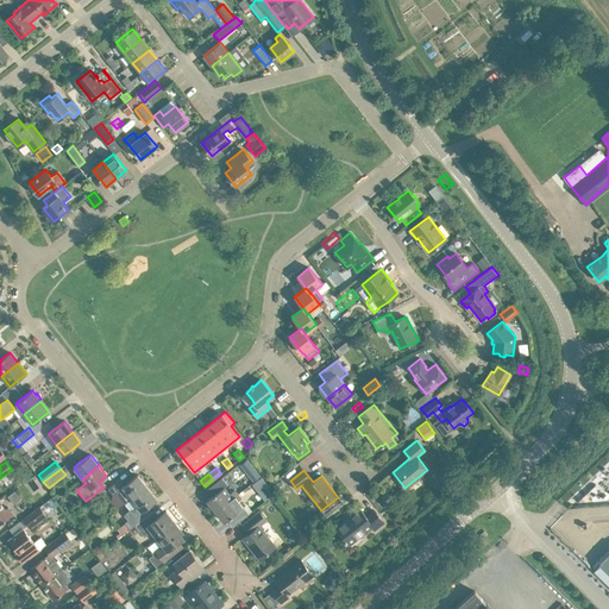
[(148,487),(138,475),(125,485),(120,479),(108,489),(113,495),(117,493),(126,504),(148,487)]
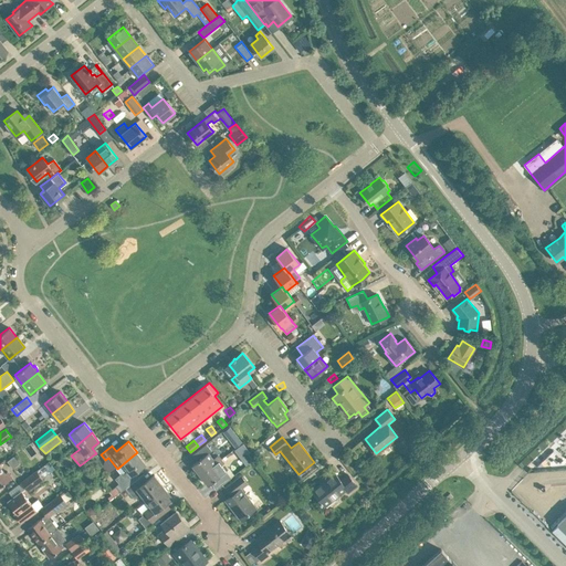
[(207,443),(192,454),(197,461),(192,464),(200,475),(221,459),(222,459),(219,454),(218,456),(213,459),(208,453),(211,451),(207,443)]
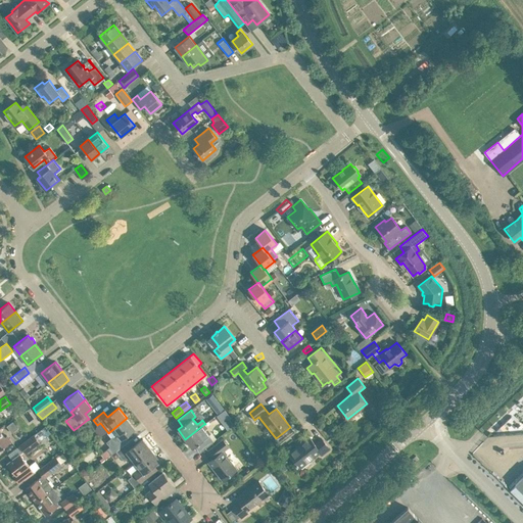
[(226,410),(218,416),(220,420),(228,413),(226,410)]
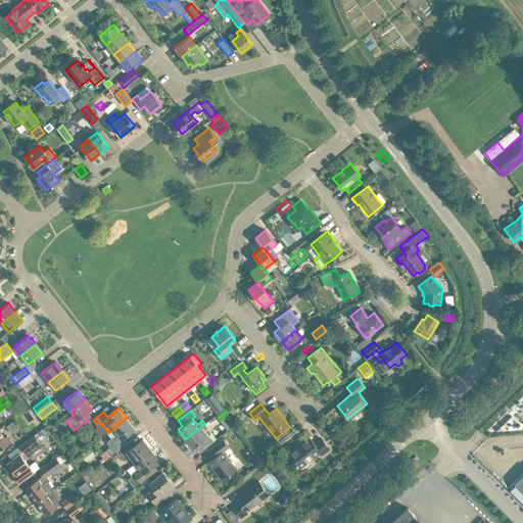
[(54,417),(45,420),(48,427),(57,424),(54,417)]
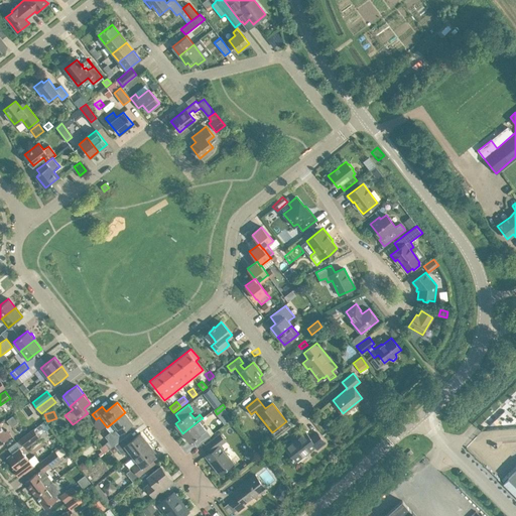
[(110,448),(125,436),(121,431),(132,422),(125,412),(107,427),(111,432),(105,436),(108,440),(106,442),(110,448)]
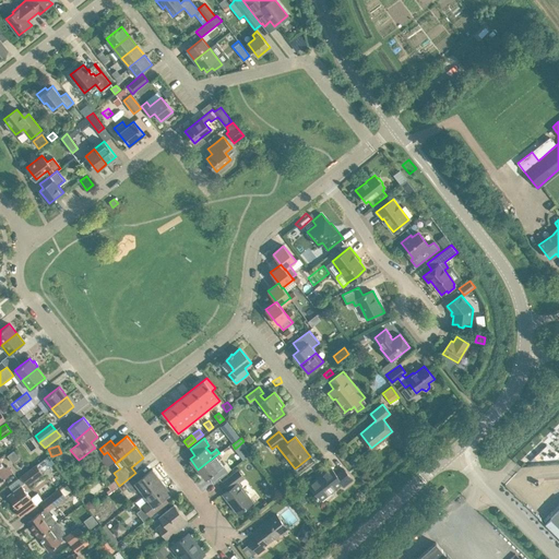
[(93,460),(98,455),(93,449),(82,458),(84,460),(90,456),(93,460)]
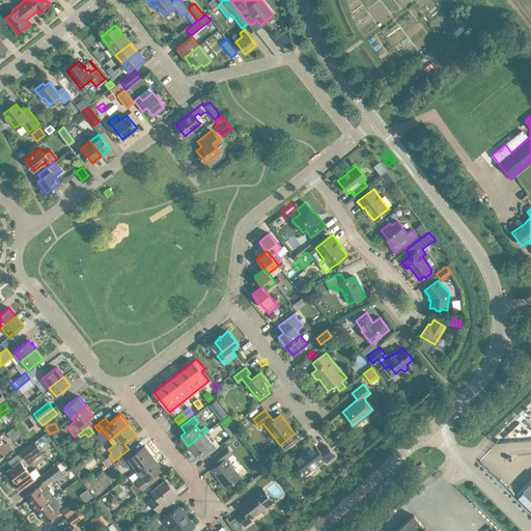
[(11,439),(16,437),(10,429),(7,432),(11,439)]
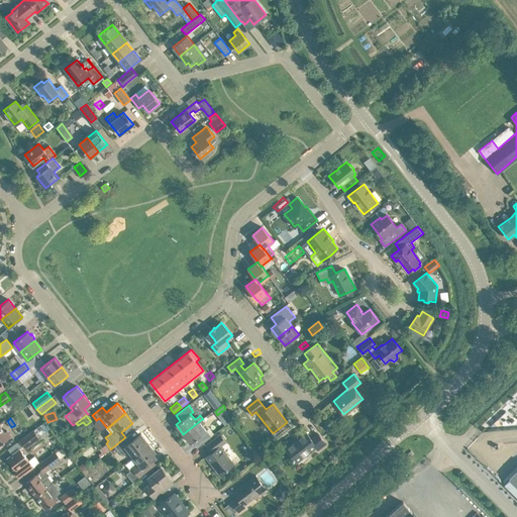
[(202,419),(183,434),(191,443),(193,441),(197,447),(212,436),(211,435),(207,430),(203,425),(205,423),(202,419)]
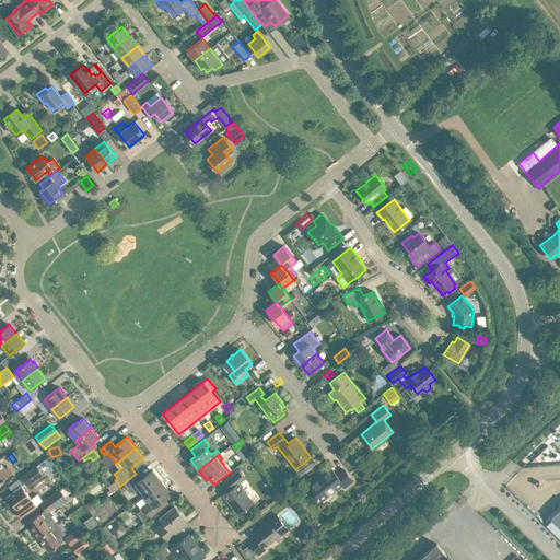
[(4,468),(0,462),(0,481),(12,473),(8,466),(4,468)]
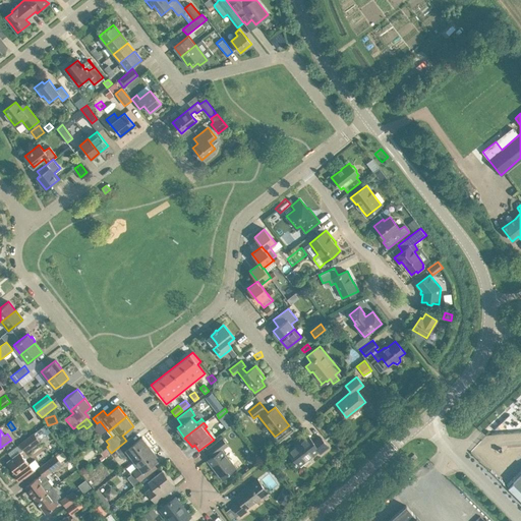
[(148,436),(162,454),(169,449),(154,430),(148,436)]
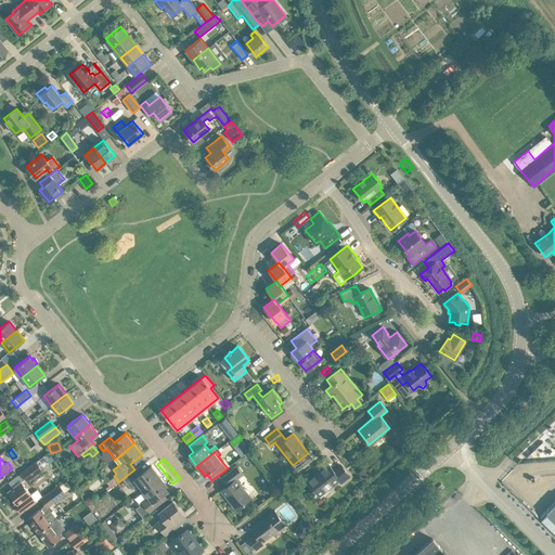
[(36,461),(21,473),(26,481),(42,469),(41,469),(36,461)]
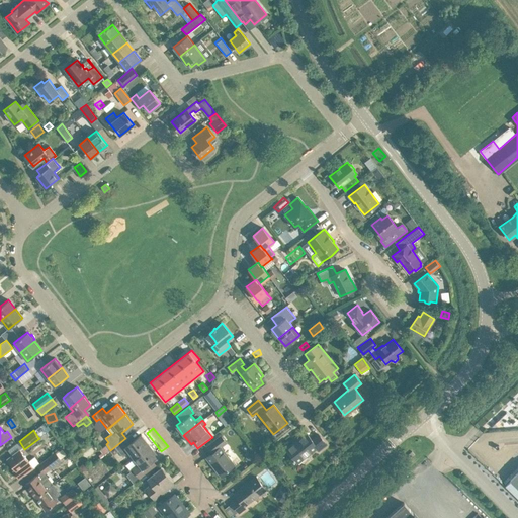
[(312,439),(306,433),(285,449),(296,463),(316,448),(318,450),(326,444),(318,434),(312,439)]
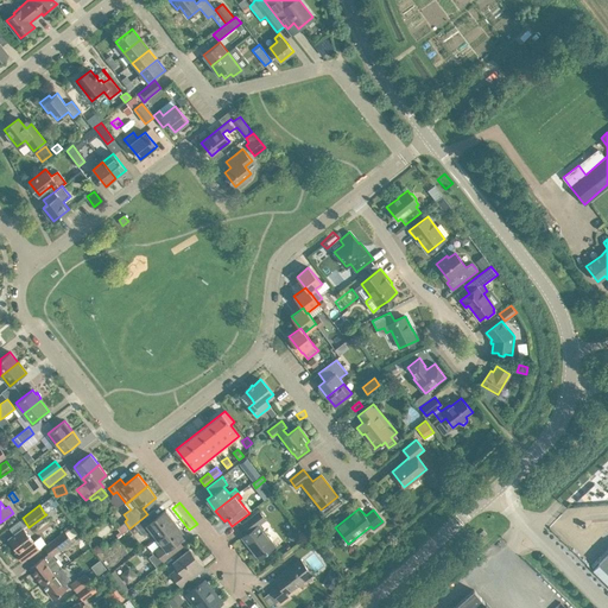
[(147,514),(135,524),(140,530),(145,536),(152,531),(157,537),(176,523),(165,510),(154,519),(150,512),(147,514)]
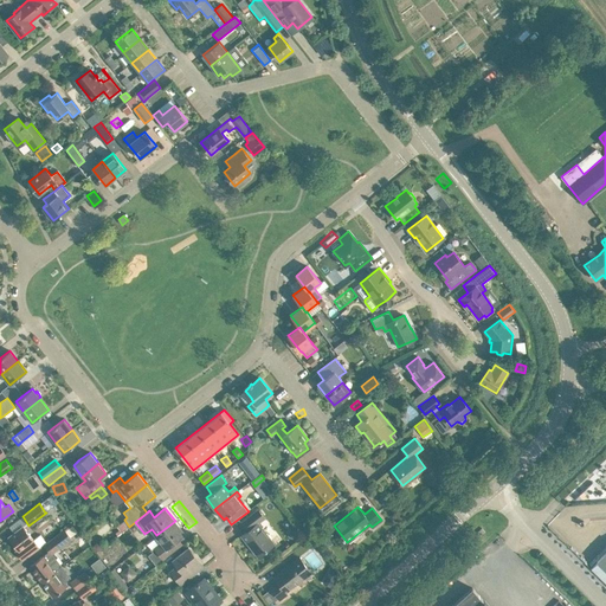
[(257,556),(274,543),(258,523),(264,517),(258,509),(250,515),(240,523),(246,530),(242,535),(257,556)]
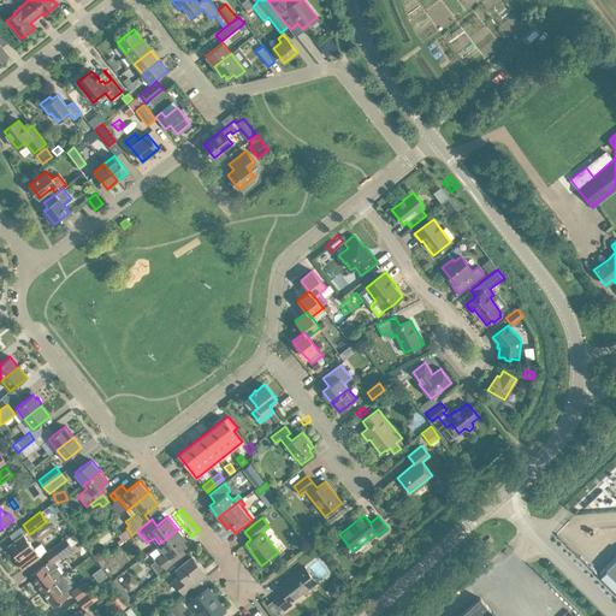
[(178,529),(159,544),(164,551),(153,558),(155,561),(150,564),(159,574),(166,569),(172,564),(181,557),(176,551),(188,542),(178,529)]
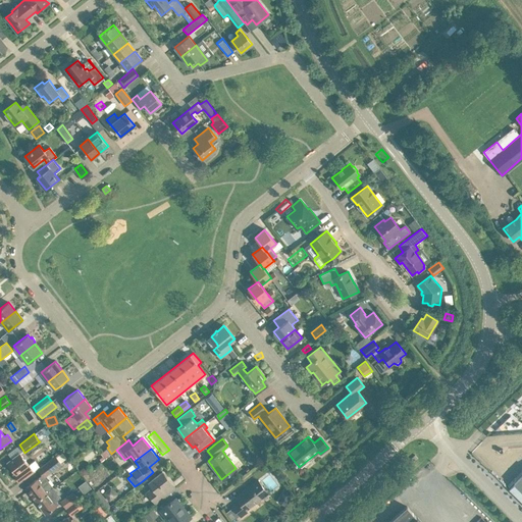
[(29,465),(20,453),(7,463),(15,473),(13,474),(19,482),(40,467),(35,461),(29,465)]
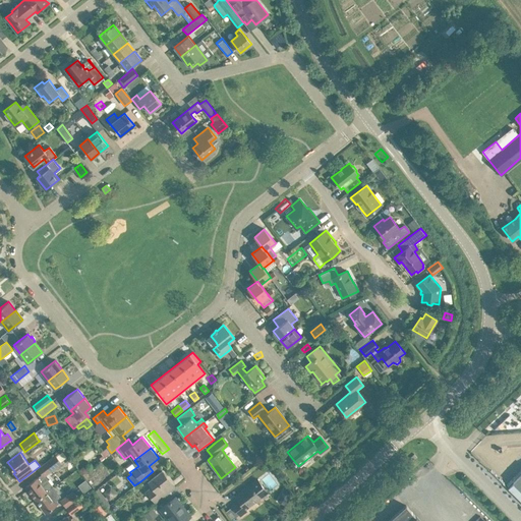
[(61,463),(56,455),(38,468),(44,476),(61,463)]
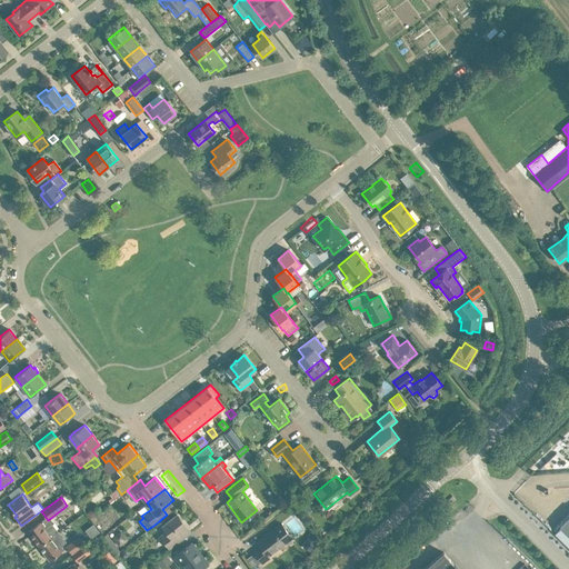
[(170,548),(179,541),(187,535),(183,529),(187,527),(177,513),(162,525),(167,530),(160,536),(170,548)]
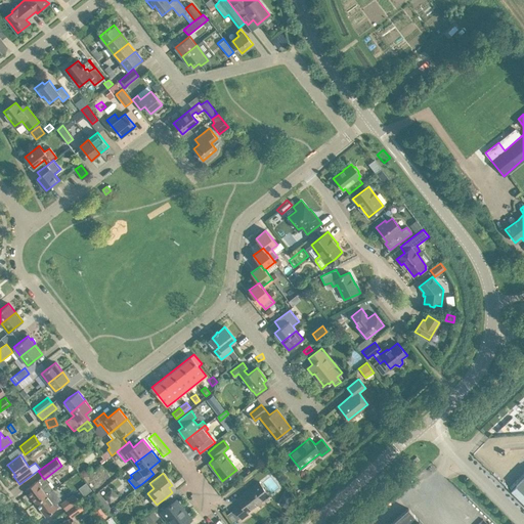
[(523,476),(516,484),(517,485),(512,491),(523,504),(523,476)]
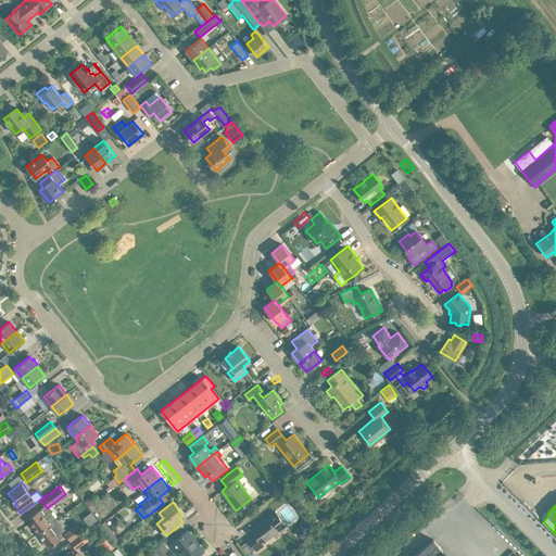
[(126,507),(117,515),(125,522),(134,515),(126,507)]
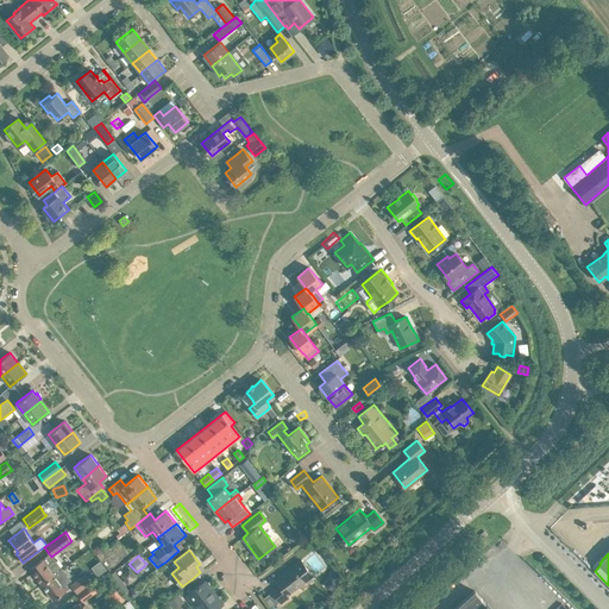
[(42,584),(62,569),(55,559),(49,563),(45,557),(30,569),(42,584)]
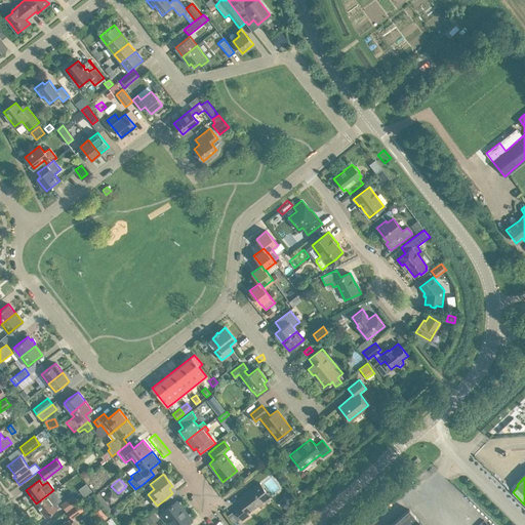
[(242,520),(248,515),(247,513),(270,496),(259,483),(237,500),(240,505),(234,510),(242,520)]
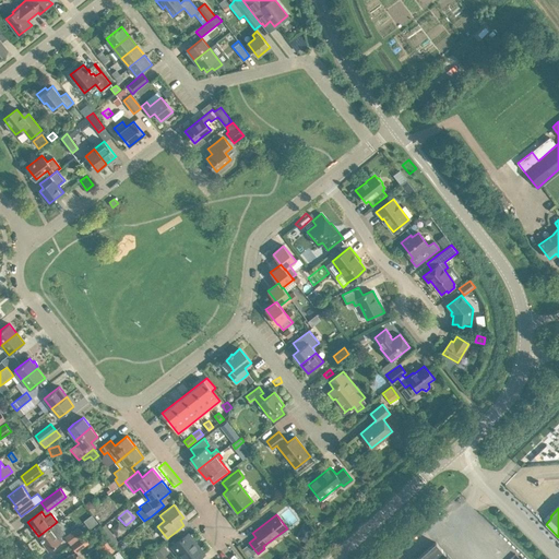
[(66,533),(57,522),(38,536),(49,550),(58,544),(63,539),(60,536),(66,533)]
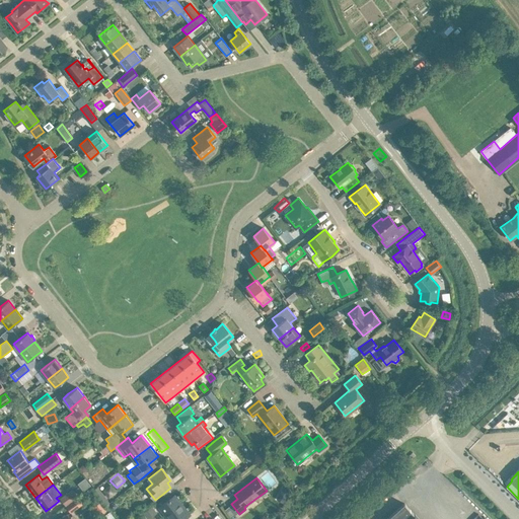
[(66,506),(74,500),(77,497),(72,490),(60,499),(66,506)]
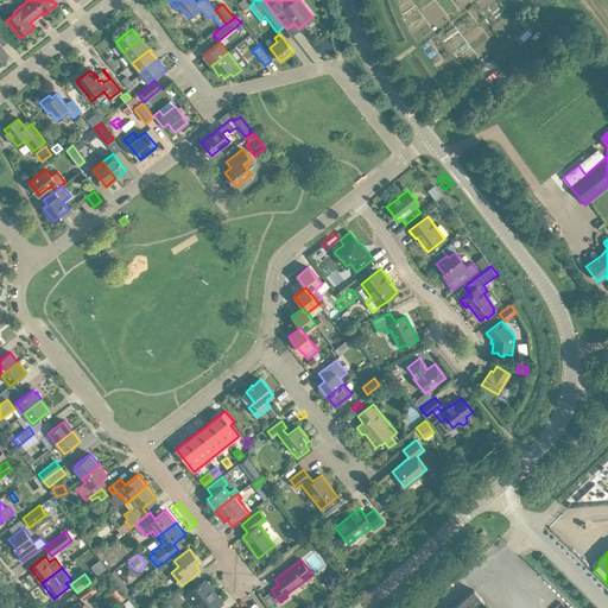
[(215,595),(211,590),(213,589),(206,580),(187,594),(197,607),(214,607),(222,602),(216,594),(215,595)]
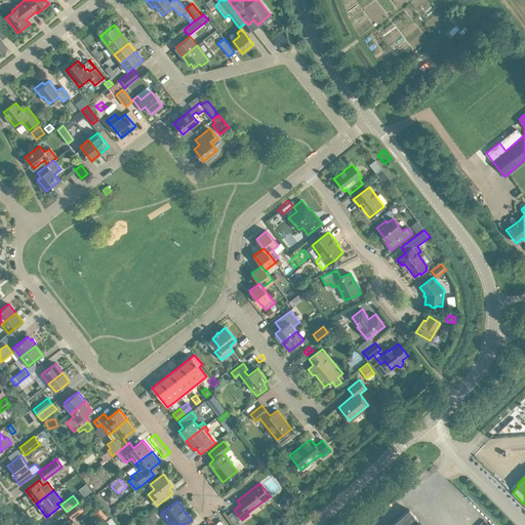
[(79,503),(68,512),(73,518),(83,510),(79,503)]
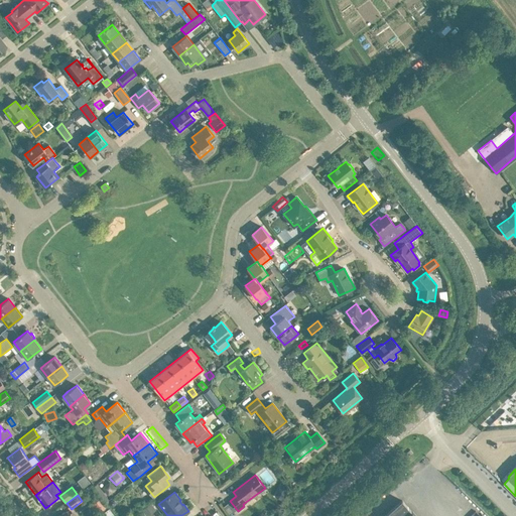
[(415,515),(401,501),(384,515),(415,515)]
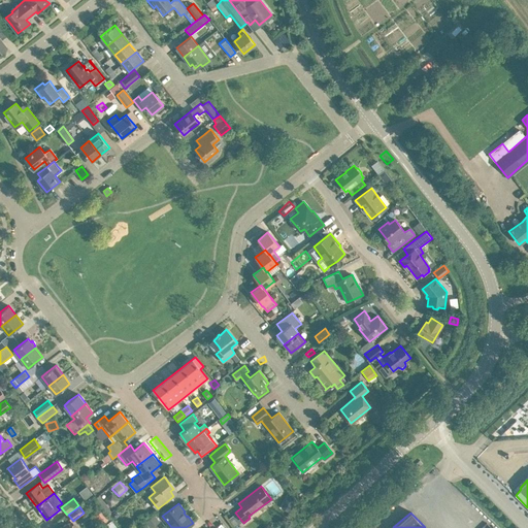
[(150,527),(151,527),(160,522),(154,515),(144,522),(150,527)]
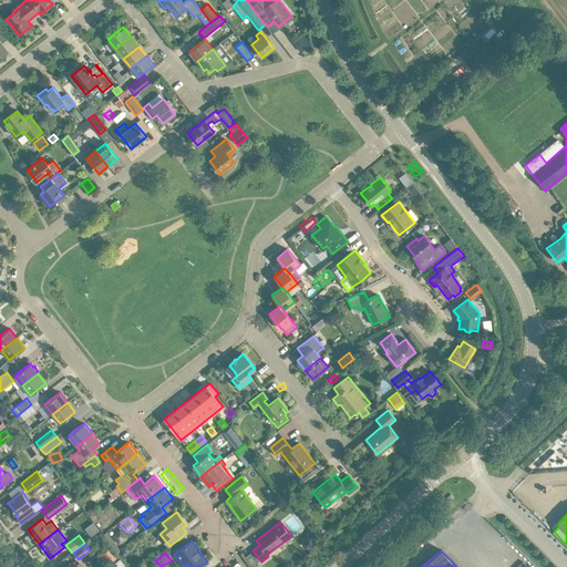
[(134,566),(141,566),(136,557),(131,559),(134,566)]
